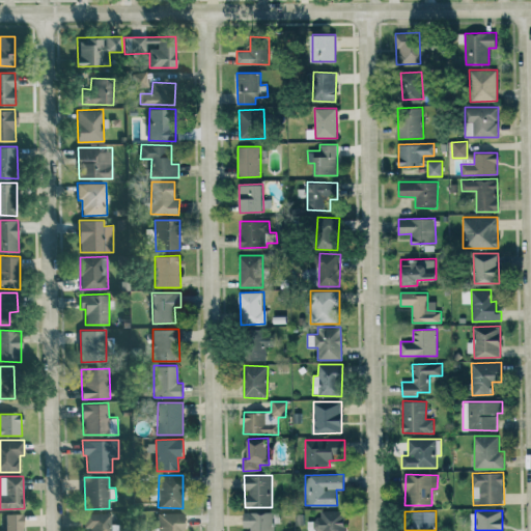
[(244,512),(244,527),(247,527),(247,530),(274,530),(274,511),(244,512)]
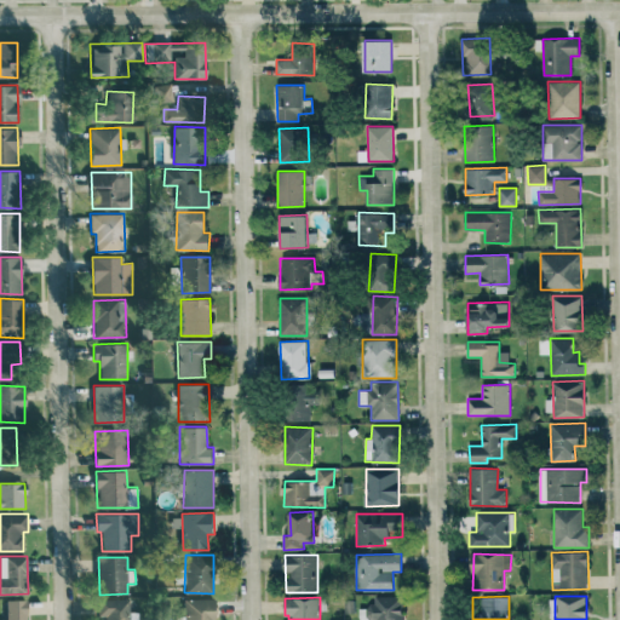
[(402,619),(402,597),(367,598),(367,619),(402,619)]
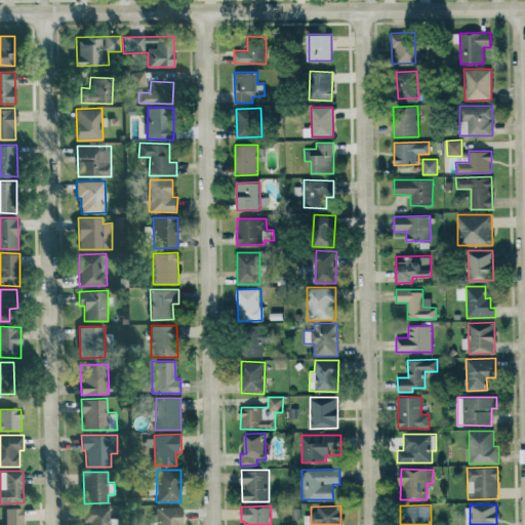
[(110,507),(84,508),(83,524),(116,524),(116,518),(110,518),(110,507)]
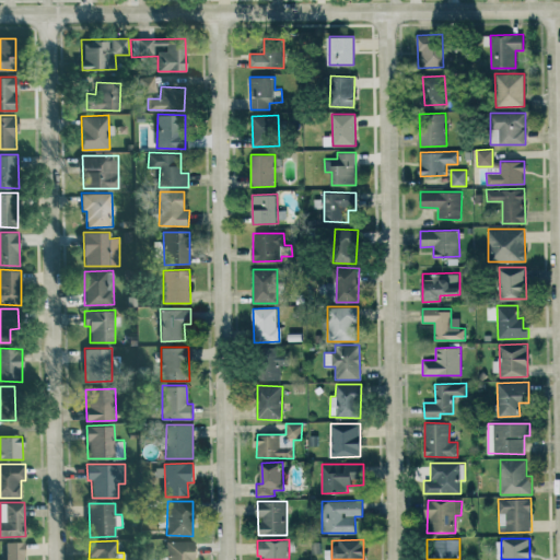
[(165,541),(165,559),(193,559),(193,540),(165,541)]
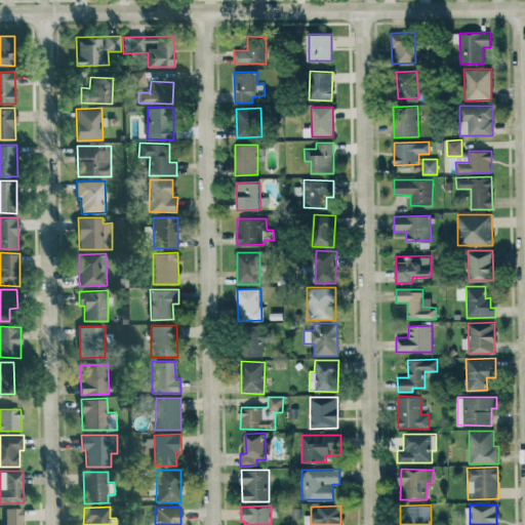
[(0,524),(23,524),(23,508),(5,508),(6,524),(0,524)]
